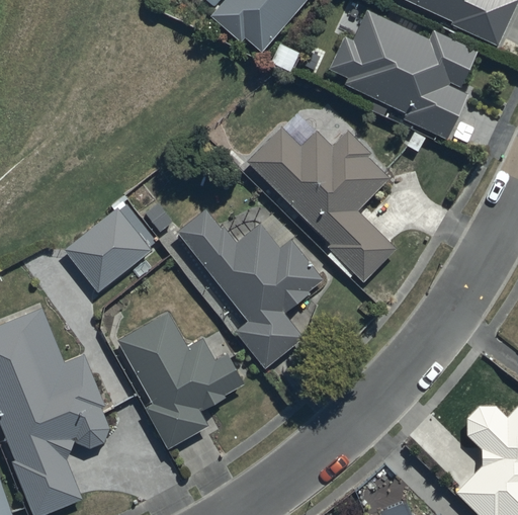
[(223,0),(210,15),(240,41),(244,36),(261,51),(305,0),(223,0)]
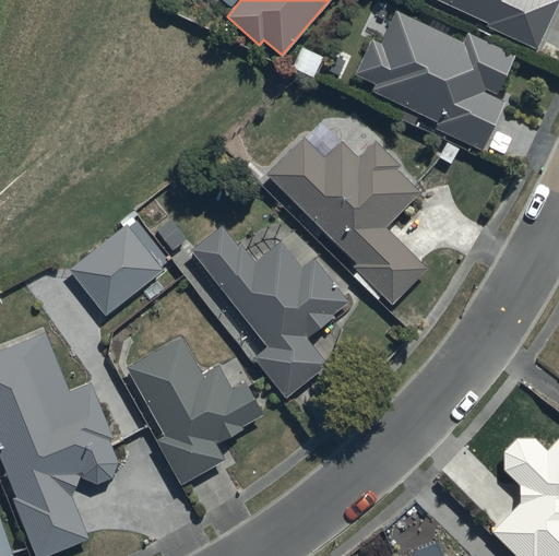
[(437,0),(486,22),(485,25),(536,49),(558,0),(437,0)]
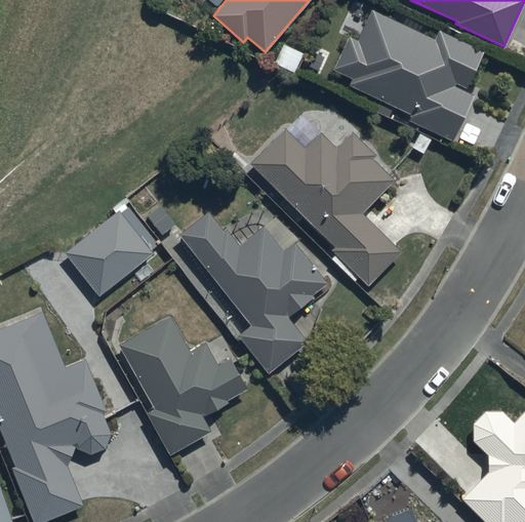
[(356,42),(349,38),(333,70),(351,78),(348,85),(410,115),(407,119),(451,139),(473,95),(465,91),(484,51),(439,30),(435,40),(371,10),(356,42)]
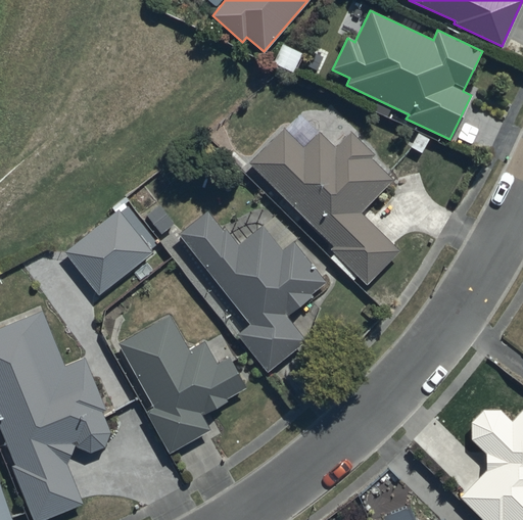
[(301,52),(282,44),(273,63),(293,72),(301,52)]
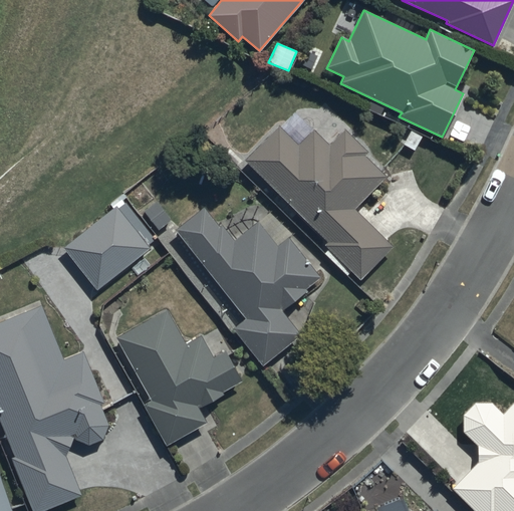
[(319,251),(346,277),(351,271),(360,279),(392,246),(354,210),(386,177),(364,157),(368,153),(343,128),(326,145),(310,130),(297,144),(277,125),(244,161),(328,241),(319,251)]
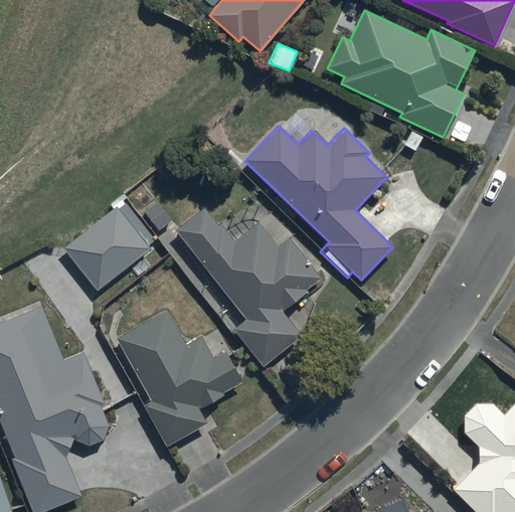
[(125,200),(62,248),(97,292),(150,249),(147,246),(156,239),(125,200)]
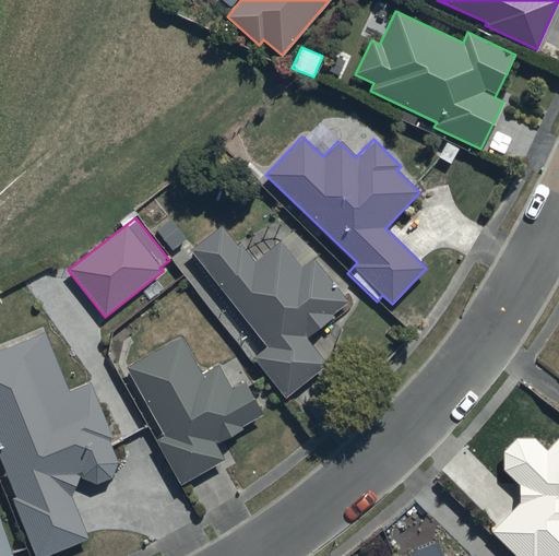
[(269,344),(253,357),(286,398),(328,364),(306,338),(332,316),(348,302),(312,257),(299,268),(277,241),(253,261),(240,246),(239,247),(221,224),(191,249),(269,344)]
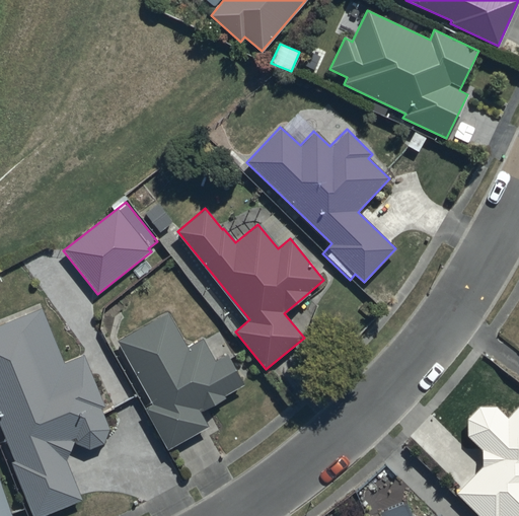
[(43,307),(0,324),(0,430),(33,515),(43,515),(82,500),(66,461),(74,443),(90,449),(103,443),(109,428),(101,409),(105,408),(84,355),(65,363),(43,307)]
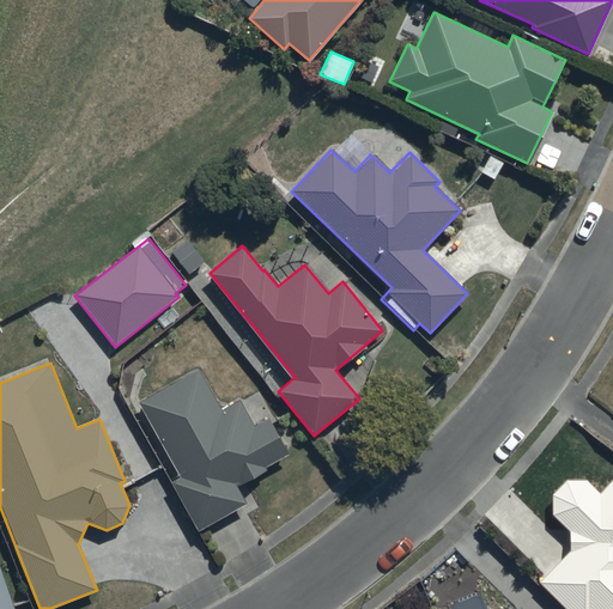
[(181,476),(170,482),(199,530),(247,503),(237,487),(290,457),(267,416),(252,426),(237,401),(220,410),(196,369),(138,402),(181,476)]
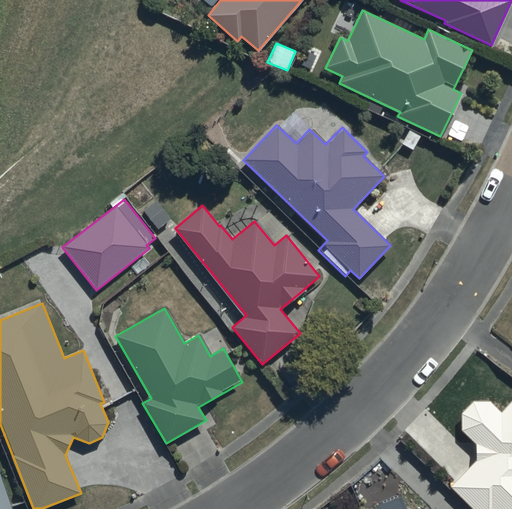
[(474,461),(450,487),(472,508),(511,508),(511,399),(499,412),(489,402),(472,400),(461,413),(461,430),(475,443),(474,461)]
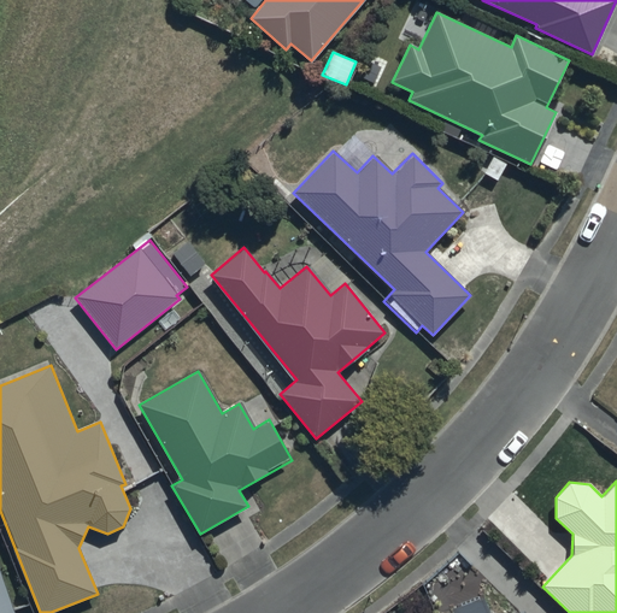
[(13,612),(0,576),(0,612),(13,612)]
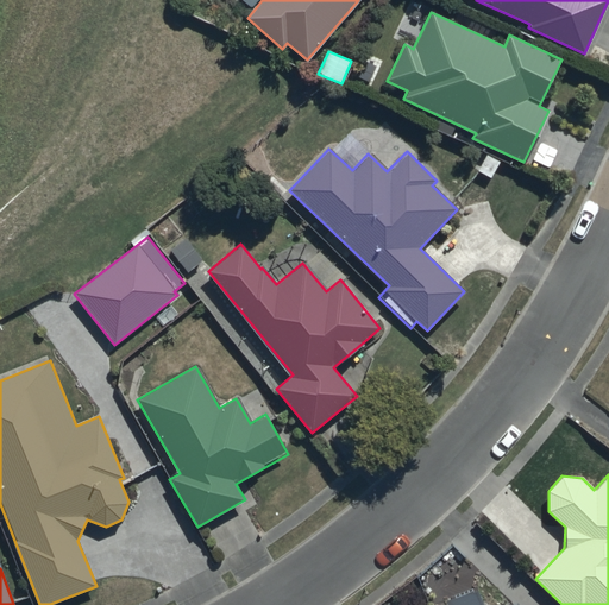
[(518,604),(516,602),(509,604),(484,604),(477,587),(445,600),(446,604),(518,604)]
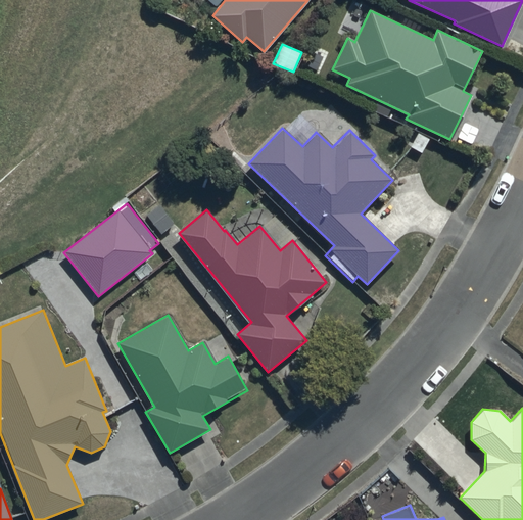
All buildings are outlined.
